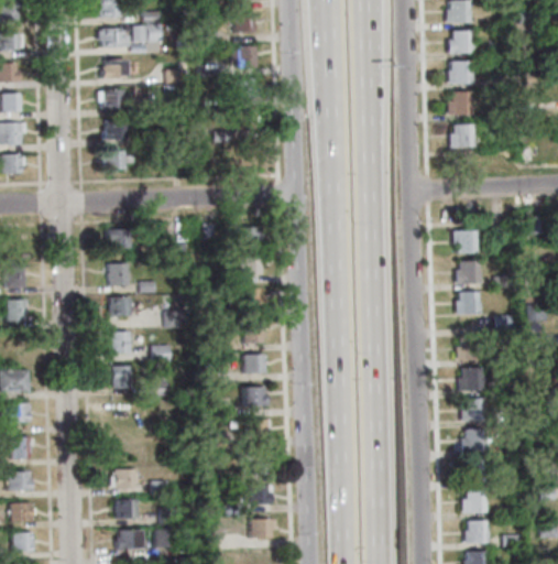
[(0,0),(24,0),(24,9),(20,9),(20,15),(19,15),(19,21),(1,22),(0,0)]
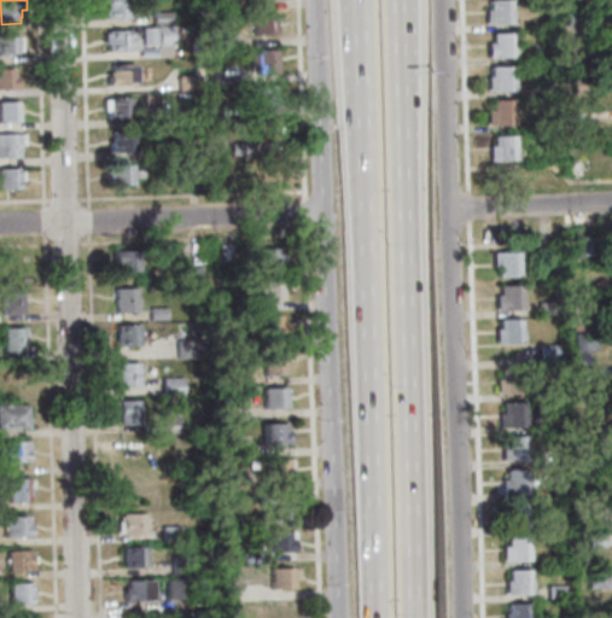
[(112,0),(132,0),(132,17),(111,18),(111,11),(112,11),(112,0)]
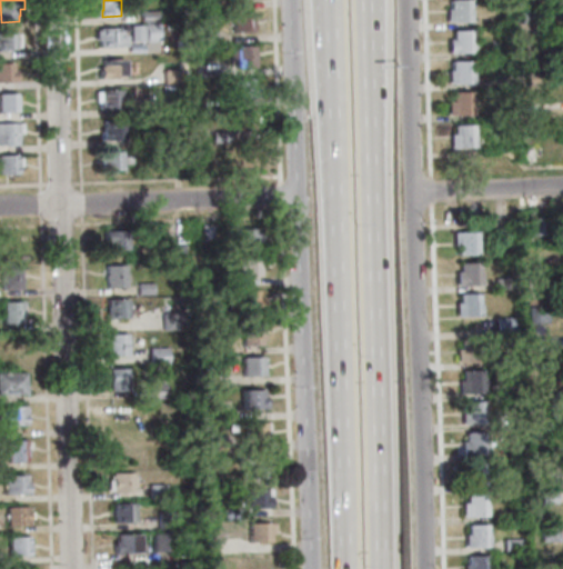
[(475,10),(475,22),(451,22),(451,9),(454,9),(453,0),(473,0),(473,10),(475,10)]
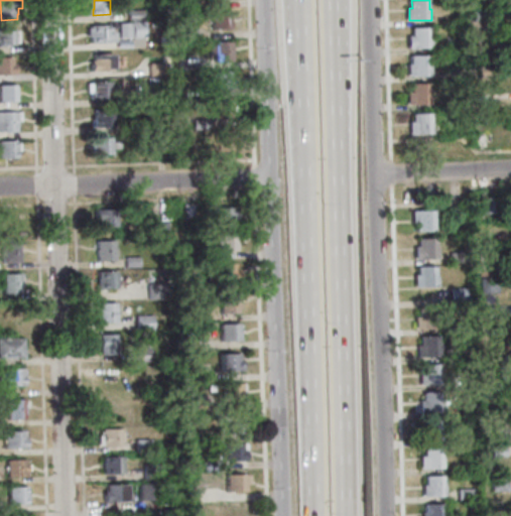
[(216,29),(215,8),(234,7),(234,28),(216,29)]
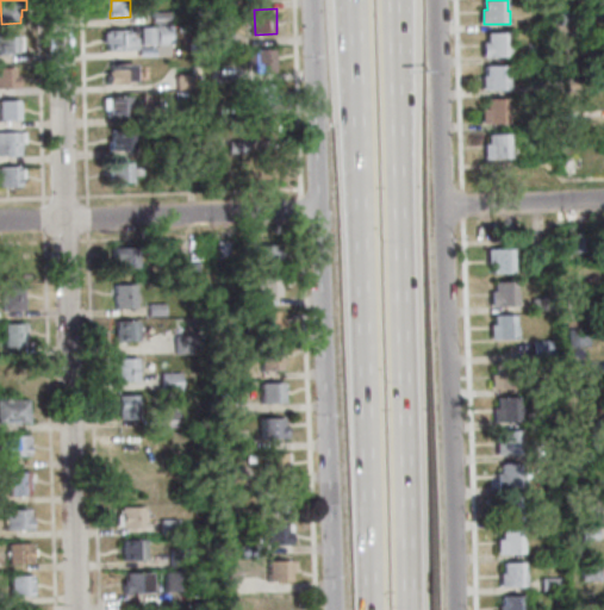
[(156,13),(173,12),(174,24),(157,24),(156,13)]
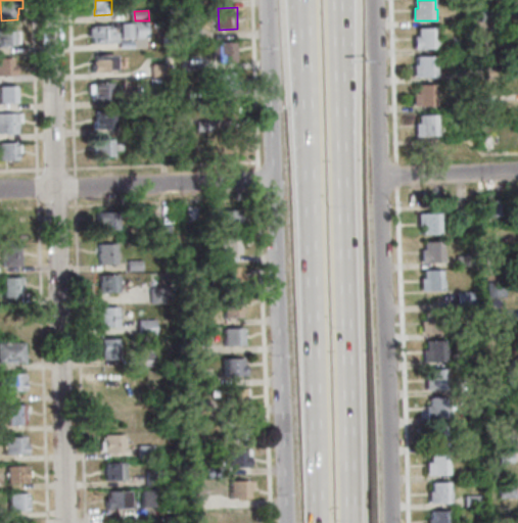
[(498,20),(482,20),(482,11),(498,10),(498,20)]
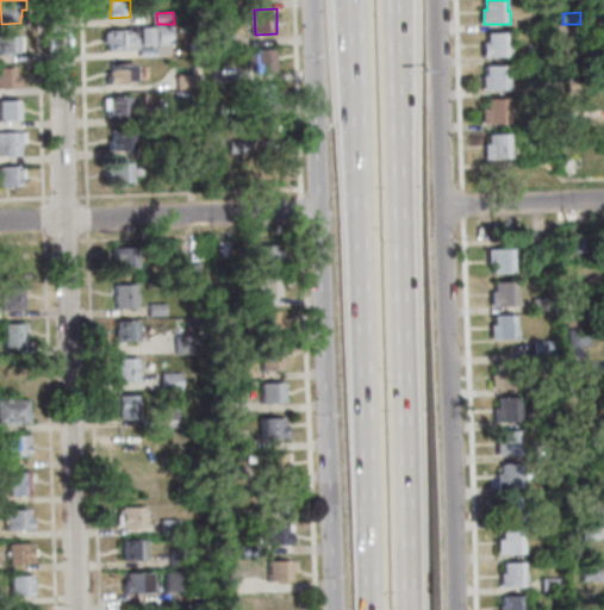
[(176,43),(147,44),(145,27),(161,27),(161,26),(175,26),(176,43)]
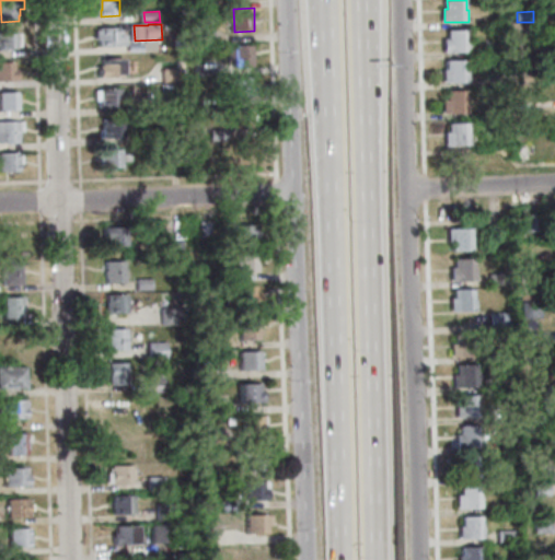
[(102,28),(123,27),(123,35),(129,35),(130,46),(102,47),(102,38),(100,38),(100,31),(102,31),(102,28)]
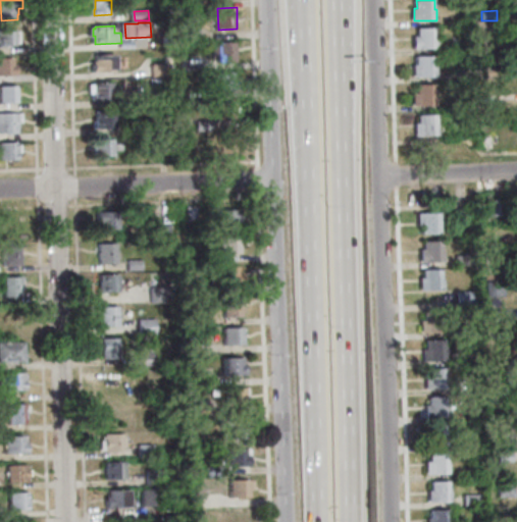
[(438,38),(438,48),(415,49),(415,37),(420,37),(420,29),(436,29),(436,38),(438,38)]
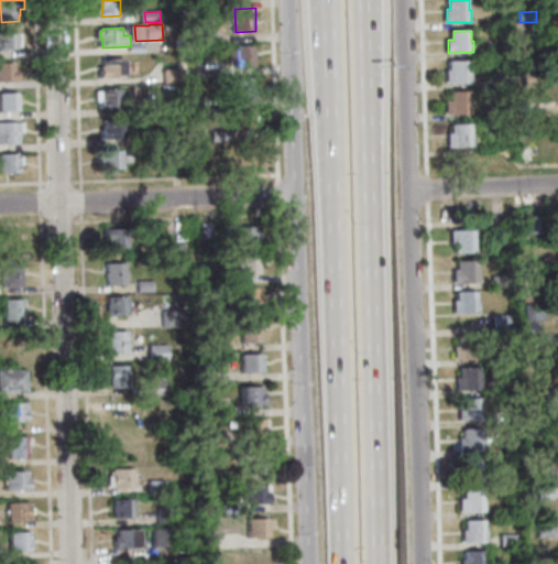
[(2,49),(1,32),(20,32),(20,34),(23,34),(24,46),(21,46),(21,47),(10,47),(10,50),(4,50),(4,49),(2,49)]
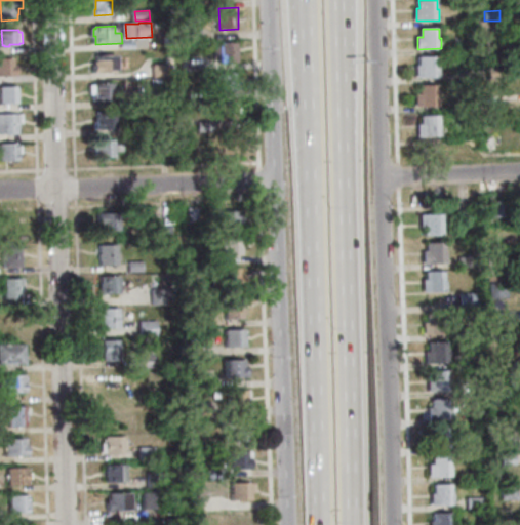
[(202,40),(189,40),(188,31),(202,30),(202,40)]
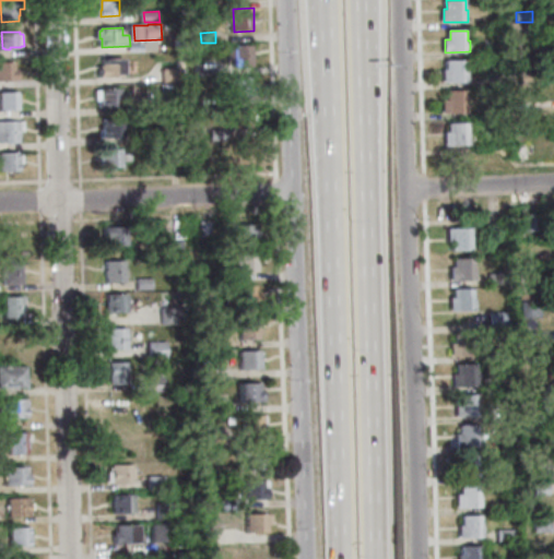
[(186,48),(177,48),(176,38),(185,38),(186,48)]
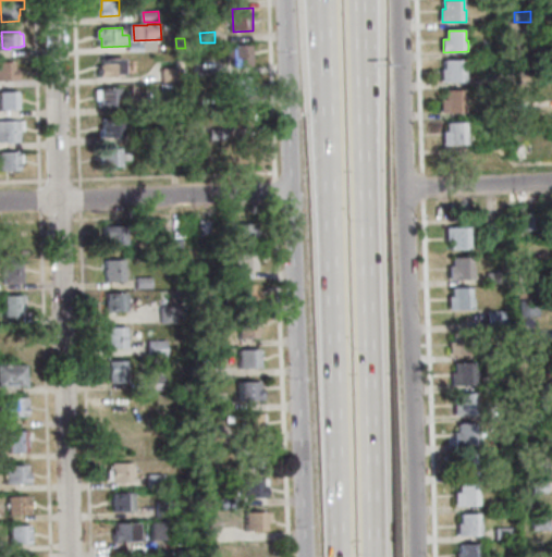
[(518,58),(517,42),(534,41),(535,58),(518,58)]
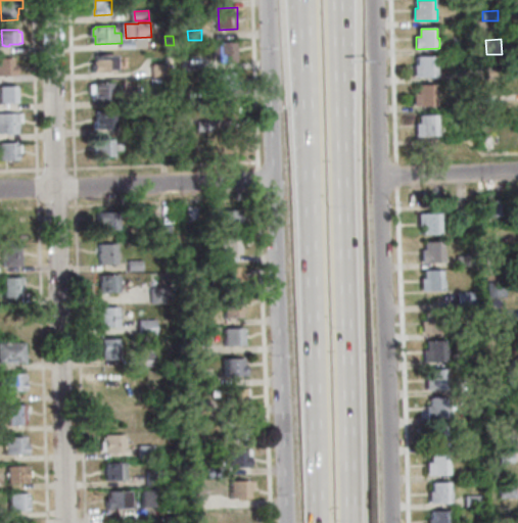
[(221,62),(221,54),(215,54),(215,45),(221,45),(221,43),(238,42),(239,62),(221,62)]
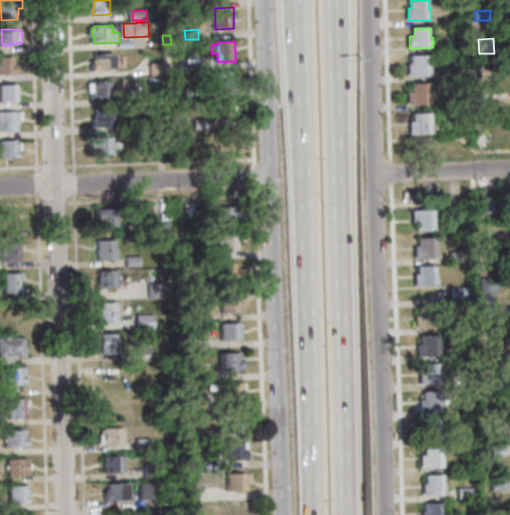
[(96,60),(98,60),(98,55),(117,54),(117,70),(96,71),(96,60)]
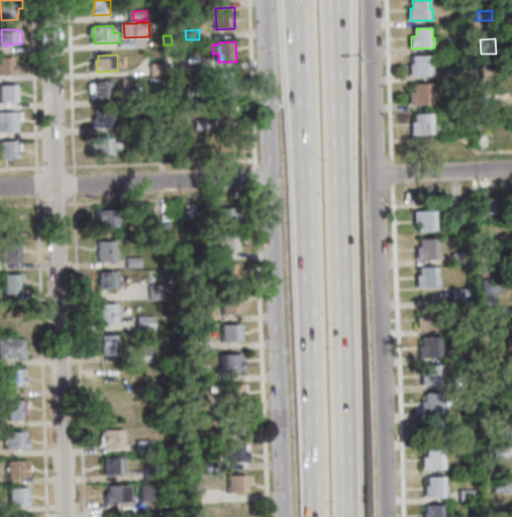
[(433,66),(433,76),(411,77),(411,65),(414,64),(414,57),(432,57),(432,66),(433,66)]
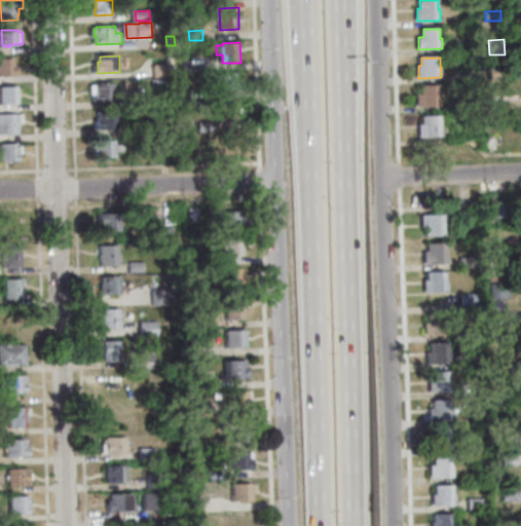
[(19,75),(0,75),(0,59),(15,59),(15,66),(19,65),(19,75)]
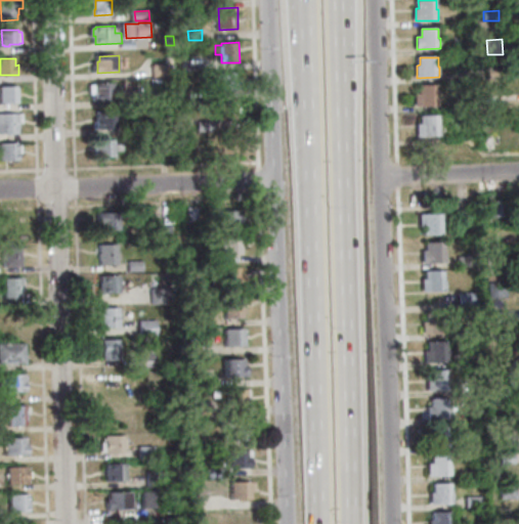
[(157,78),(157,66),(170,64),(171,77),(157,78)]
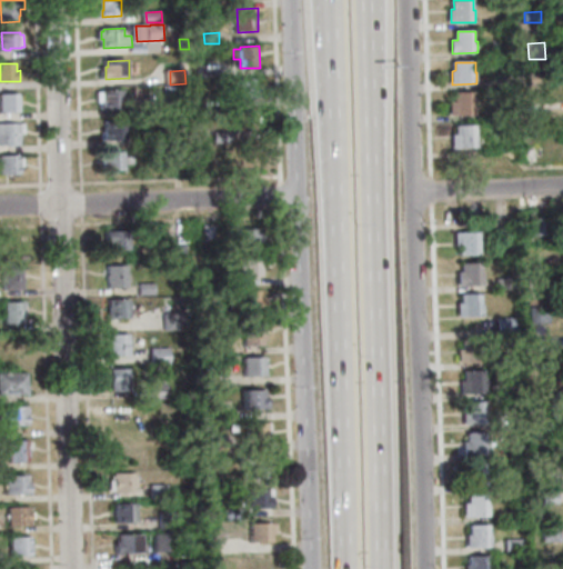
[(548,86),(529,86),(529,73),(546,73),(548,86)]
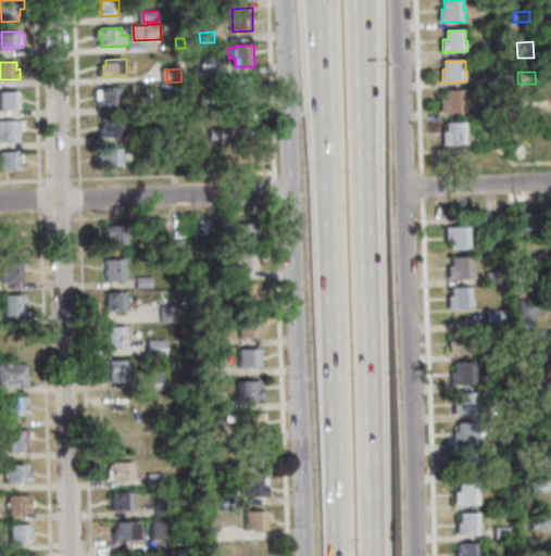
[(254,96),(232,96),(230,77),(251,77),(251,84),(254,84),(254,96)]
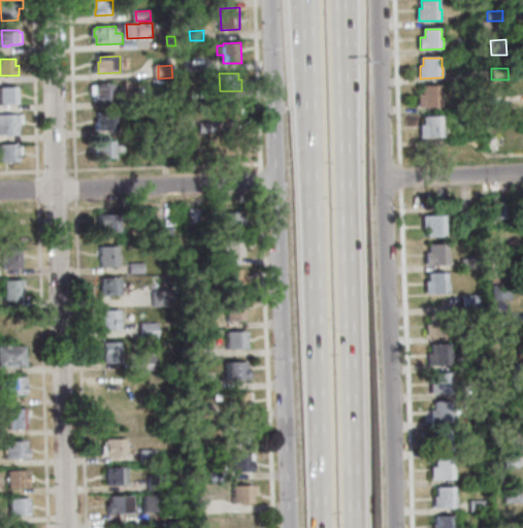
[(98,84),(116,83),(117,101),(98,101),(98,94),(94,94),(94,86),(98,86),(98,84)]
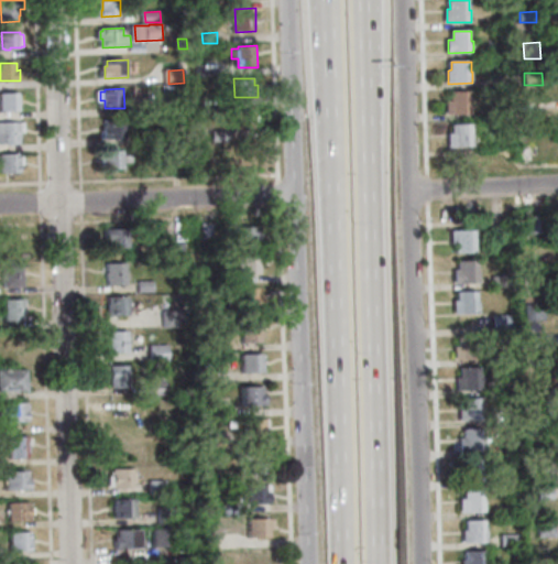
[(472,112),(448,114),(448,100),(452,100),(451,93),(470,91),(471,102),(472,102),(472,112)]
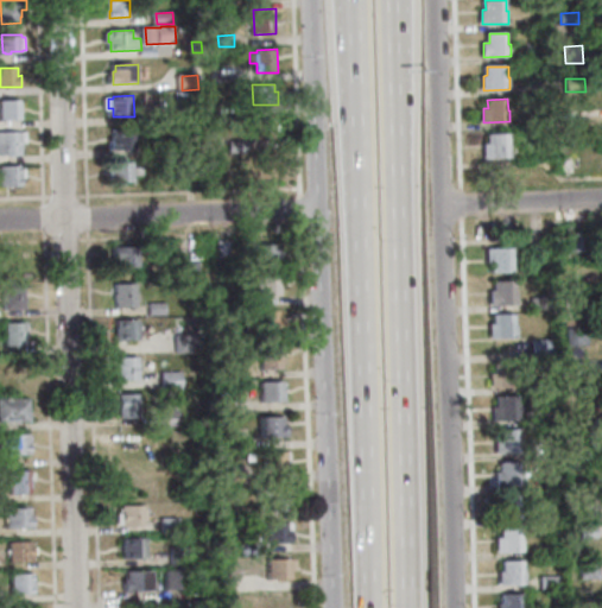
[(24,120),(5,121),(4,101),(23,100),(24,120)]
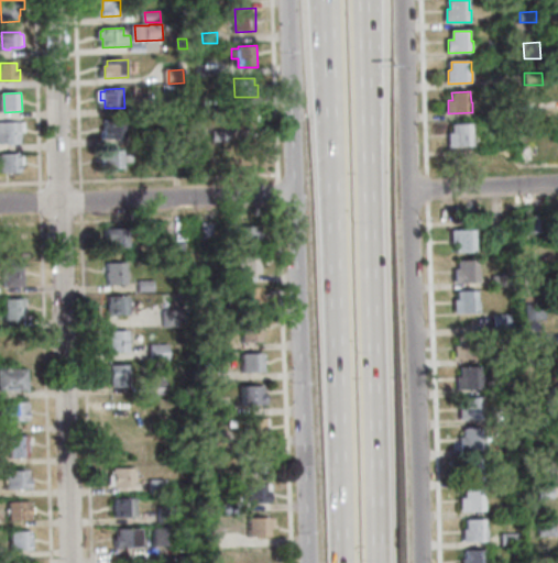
[(166,100),(183,100),(184,113),(167,114),(166,100)]
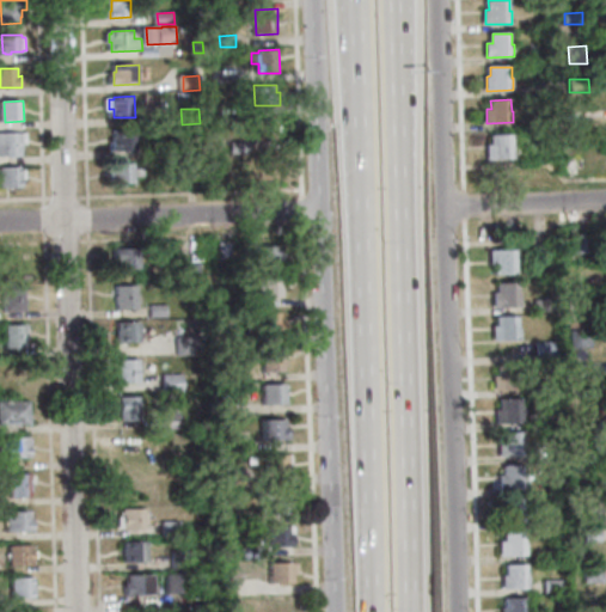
[(587,123),(570,123),(570,112),(586,111),(587,123)]
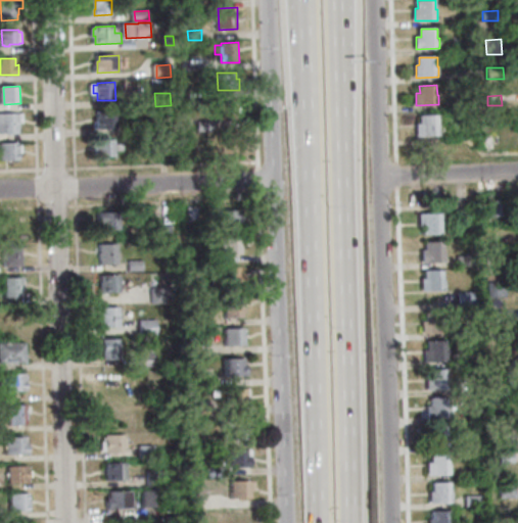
[(221,121),(220,103),(238,103),(239,120),(221,121)]
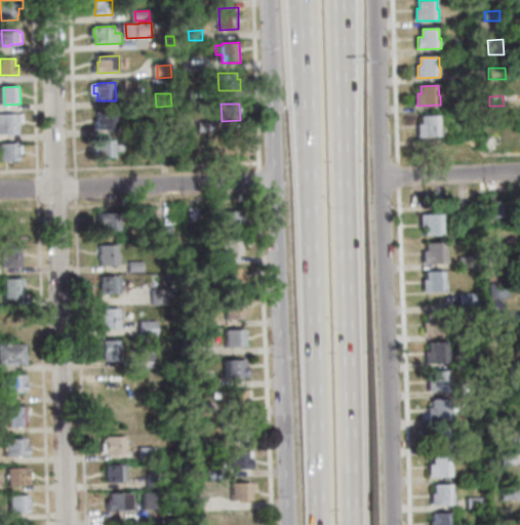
[(120,128),(100,128),(98,119),(102,118),(101,113),(119,112),(120,128)]
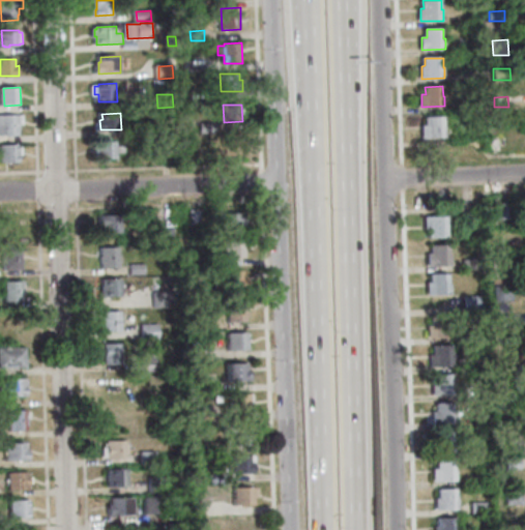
[(0,115),(25,115),(25,123),(22,123),(22,129),(21,129),(21,136),(0,137),(0,115)]
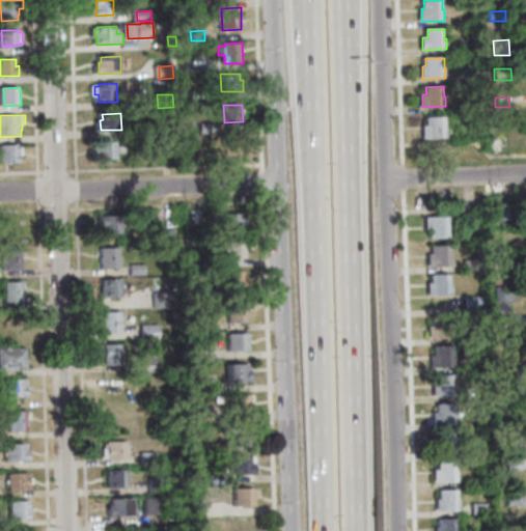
[(424,126),(427,126),(427,117),(446,116),(446,127),(447,127),(447,137),(424,138),(424,126)]
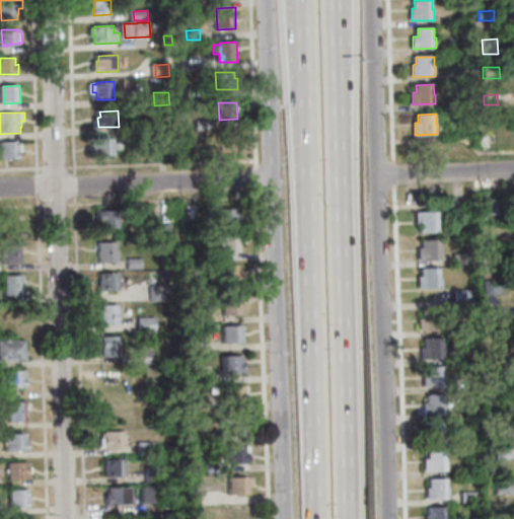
[(198,130),(198,121),(213,120),(213,130),(198,130)]
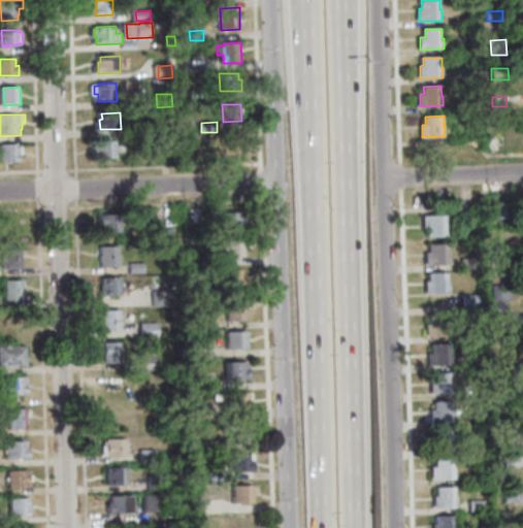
[(119,158),(102,159),(102,141),(119,141),(119,145),(126,145),(126,152),(119,152),(119,158)]
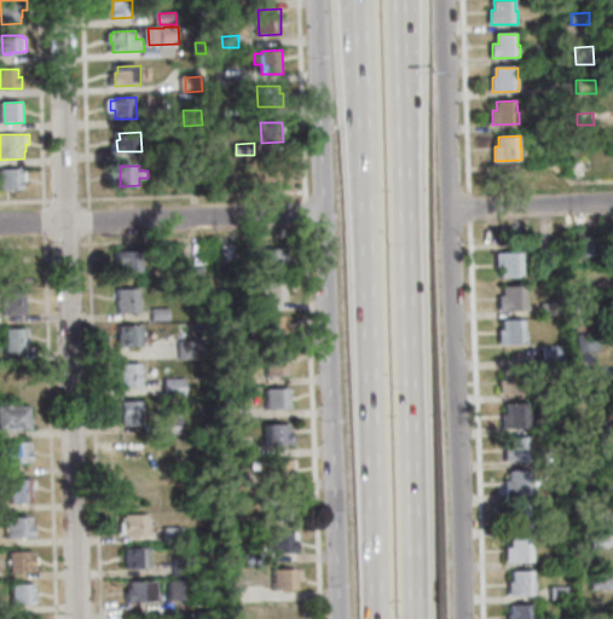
[(25,189),(4,190),(3,169),(24,169),(25,173),(28,173),(28,180),(25,180),(25,189)]
